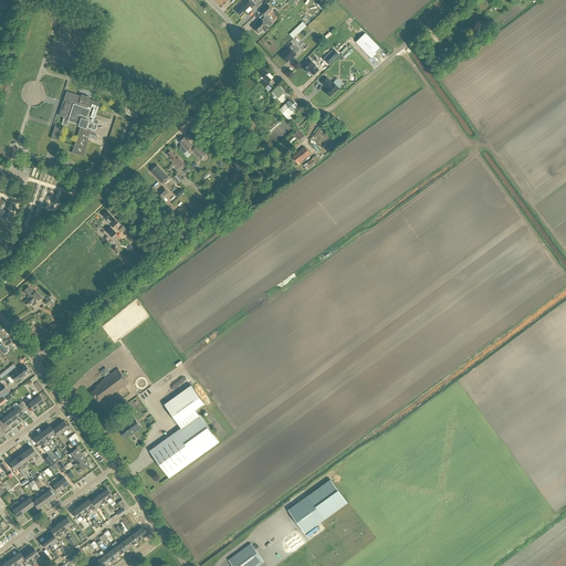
[(237,11),(240,14),(243,11),(244,12),(250,7),(252,8),(255,4),(253,2),(251,0),(245,0),(244,1),(237,9),(238,10),(237,11)]
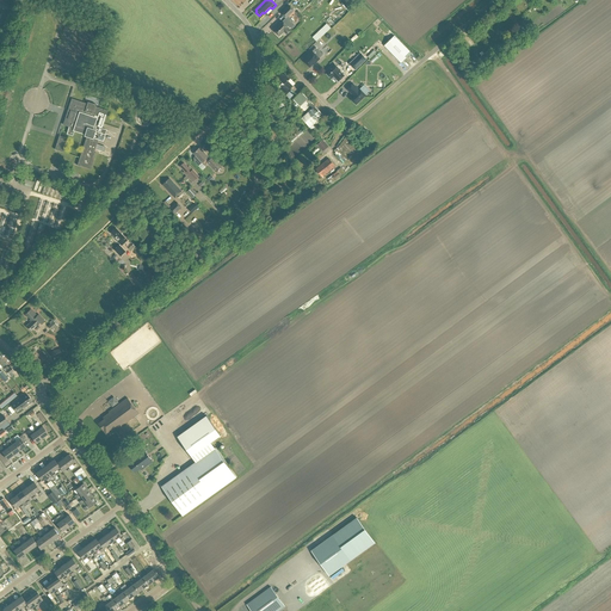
[(290,6),(282,13),(287,19),(295,11),(290,6)]
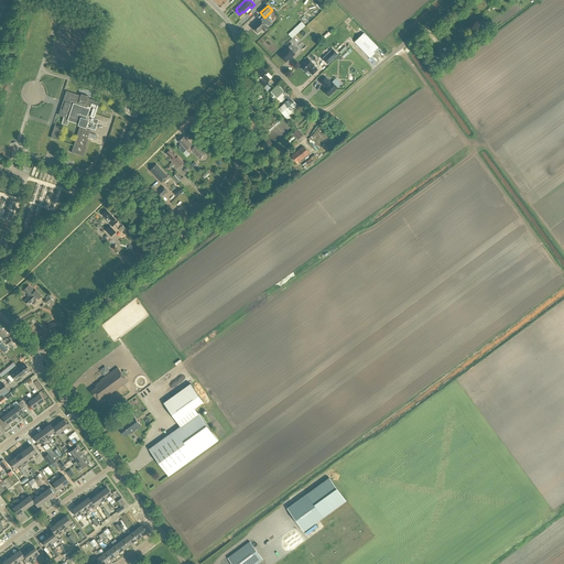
[(266,32),(269,28),(261,20),(253,28),(258,33),(263,29),(266,32)]
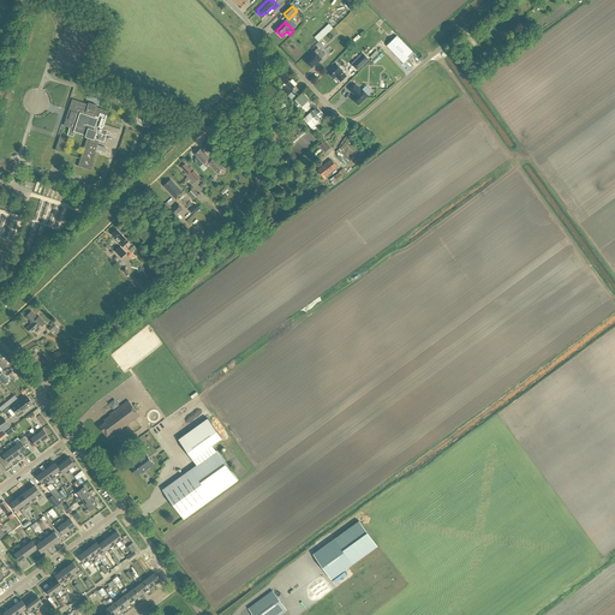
[(317,42),(332,28),(328,23),(314,37),(317,42)]
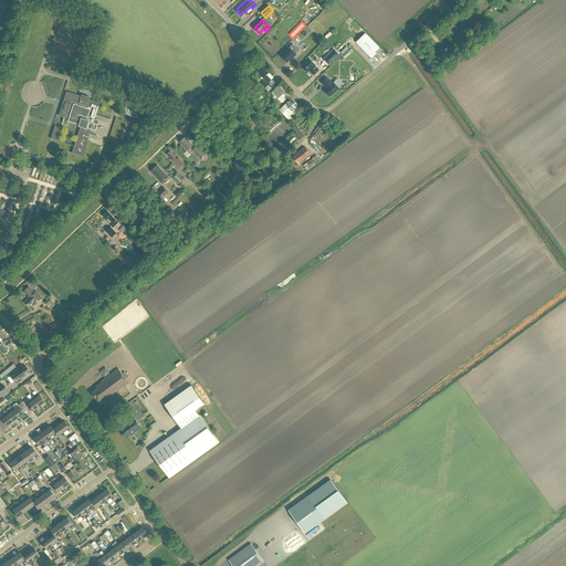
[(380,49),(365,33),(356,42),(371,58),(380,49)]
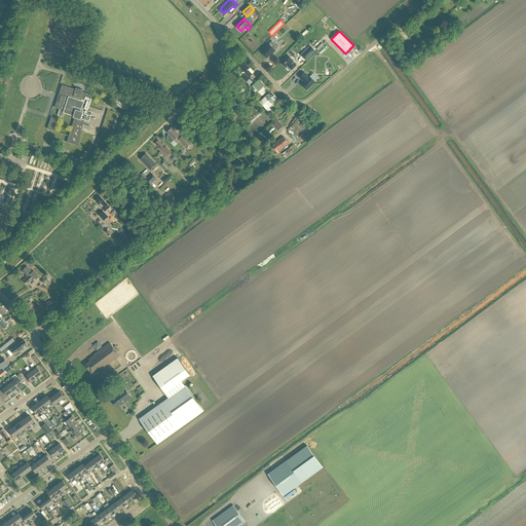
[(269,44),(261,52),(267,58),(270,54),(270,55),(275,50),(269,44)]
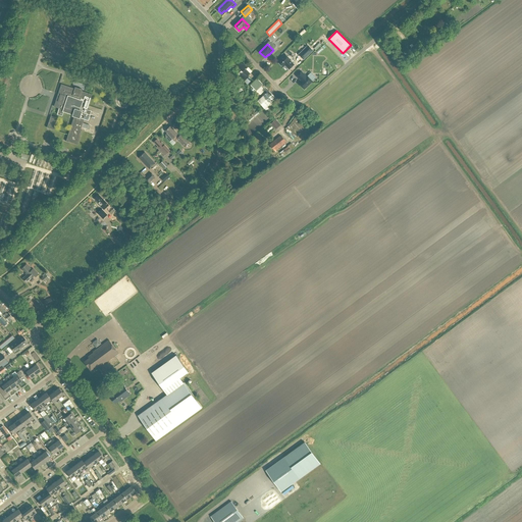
[(308,45),(299,55),(304,59),(313,50),(308,45)]
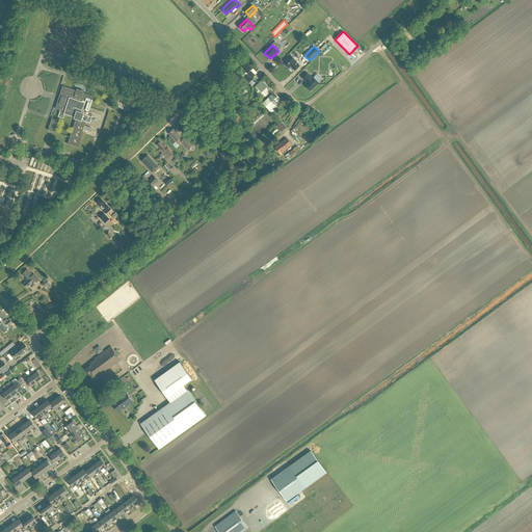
[(291,55),(284,63),(289,69),(291,67),(295,72),(300,67),(296,62),(297,61),(291,55)]
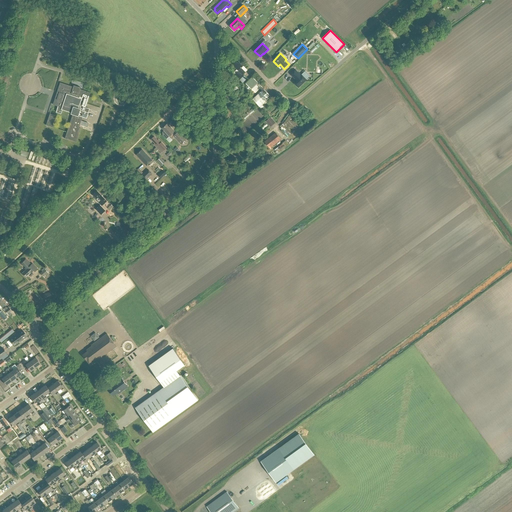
[(240,78),(246,72),(241,68),(243,66),(240,63),(239,64),(236,61),(233,64),(235,66),(235,67),(240,72),(236,75),(240,78)]
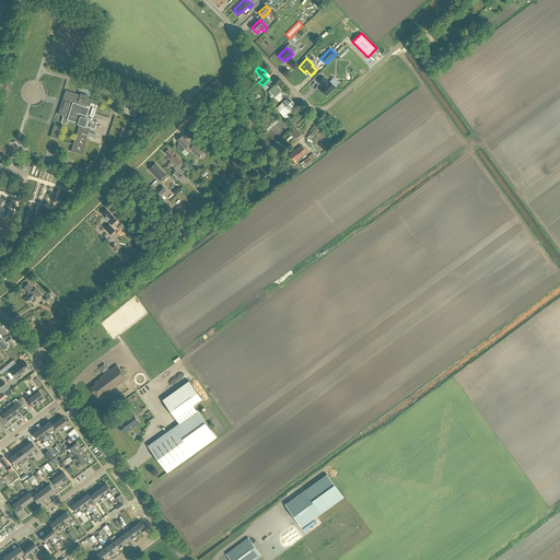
[(324,86),(321,90),(326,95),(335,88),(329,81),(329,82),(324,77),(318,82),(324,86)]
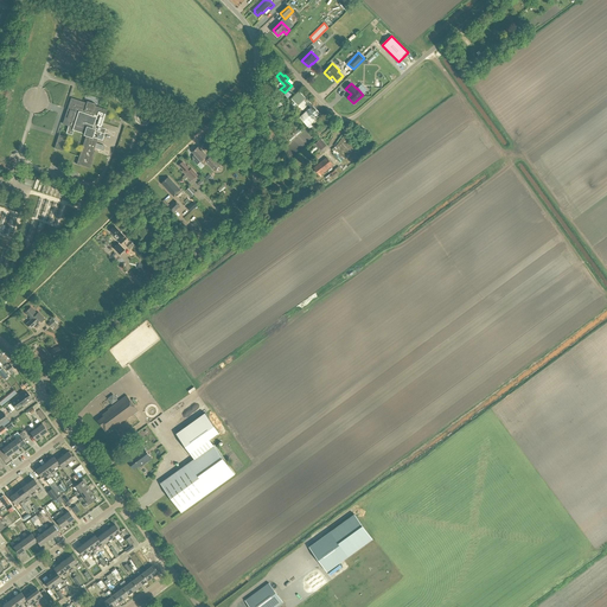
[(299,107),(306,98),(300,91),(292,100),(299,107)]
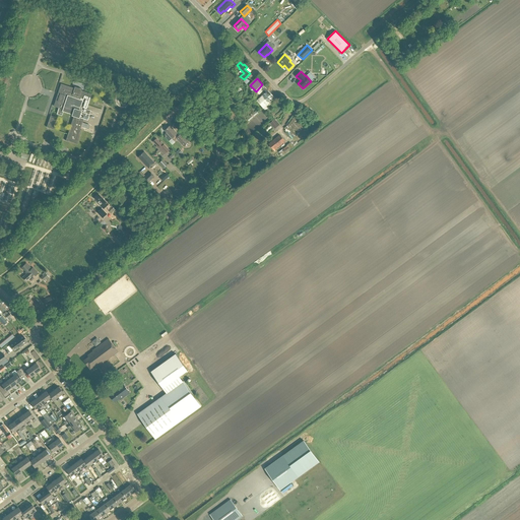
[(65,140),(77,144),(81,130),(80,129),(83,119),(87,120),(89,115),(85,113),(86,110),(91,94),(81,90),(81,89),(74,86),(74,88),(61,84),(58,93),(60,93),(57,102),(60,103),(57,114),(62,116),(63,111),(73,114),(72,115),(74,116),(65,140)]
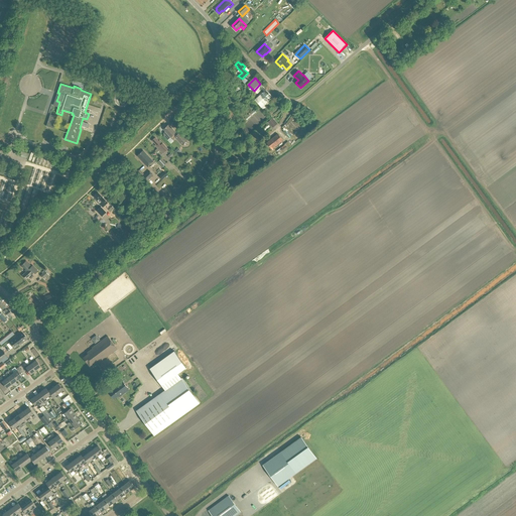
[(262,108),(273,98),(266,90),(255,100),(262,108)]
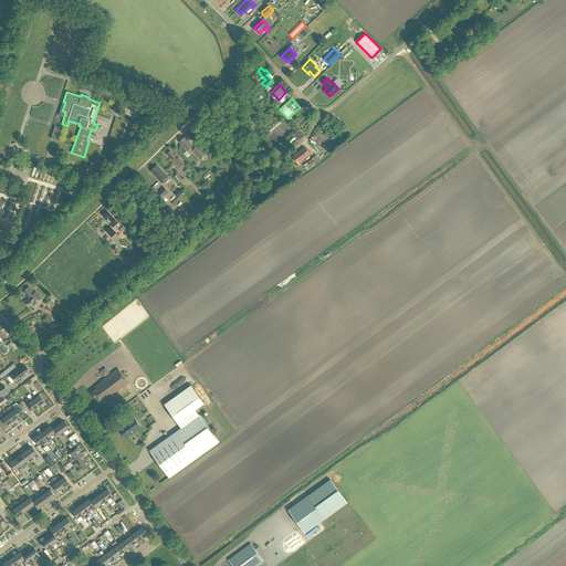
[(320,148),(332,137),(322,125),(310,138),(320,148)]
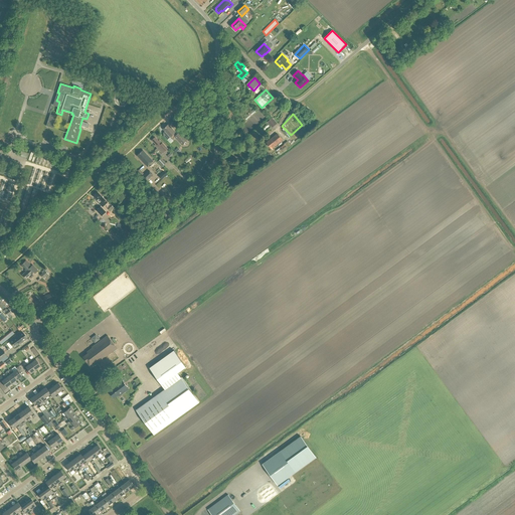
[(46,126),(53,129),(57,117),(49,115),(46,126)]
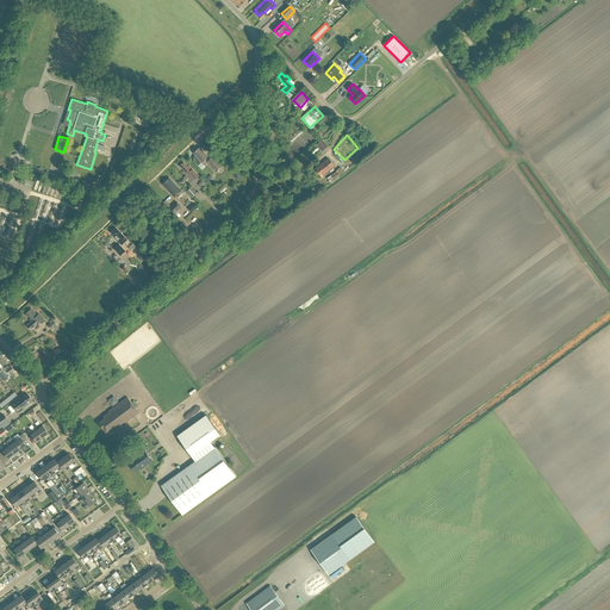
[(216,172),(222,166),(212,156),(209,160),(207,157),(209,156),(201,149),(199,150),(198,149),(194,153),(197,155),(194,157),(194,161),(198,166),(201,162),(205,166),(207,162),(216,172)]
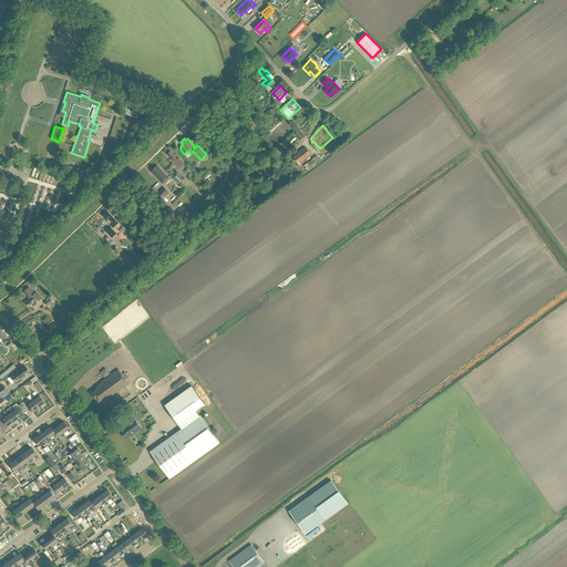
[(299,164),(311,154),(305,146),(292,157),(299,164)]
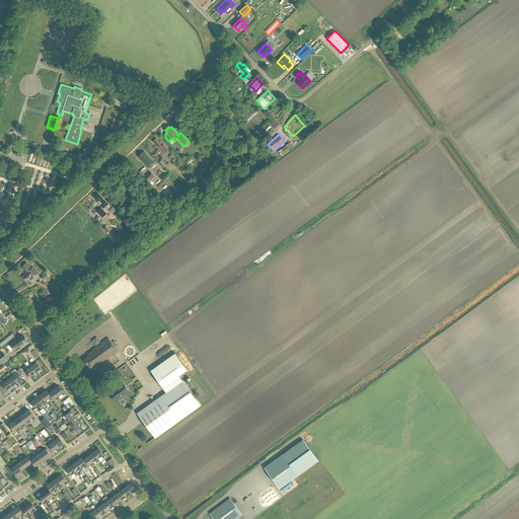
[(164,155),(169,150),(164,144),(163,144),(161,142),(160,143),(156,139),(153,142),(157,146),(156,146),(164,155)]
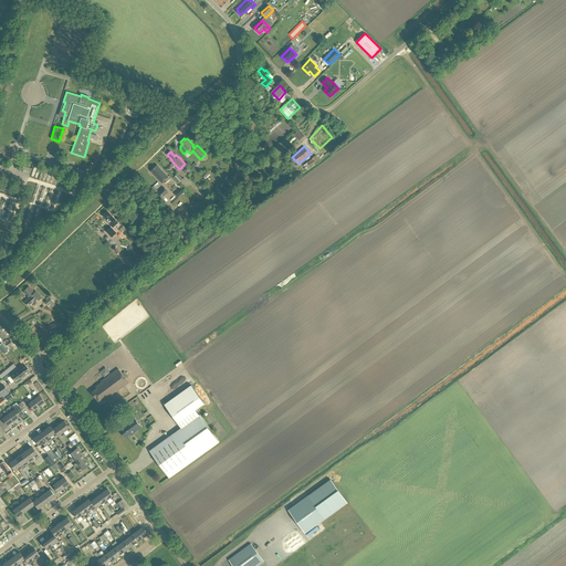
[(163,182),(168,177),(157,166),(153,170),(156,174),(155,175),(163,182)]
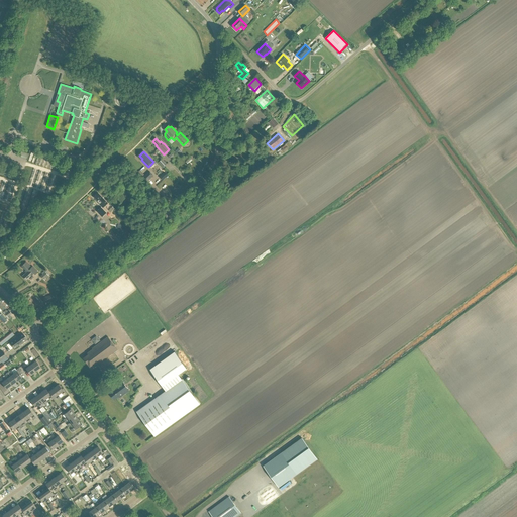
[(163,159),(159,163),(163,168),(167,165),(163,159)]
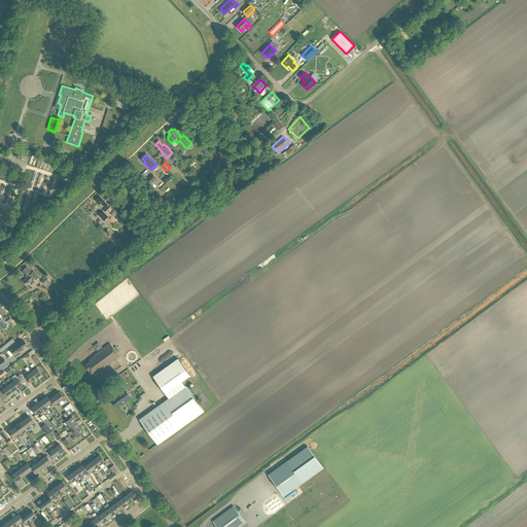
[(76,178),(81,174),(76,169),(72,174),(76,178)]
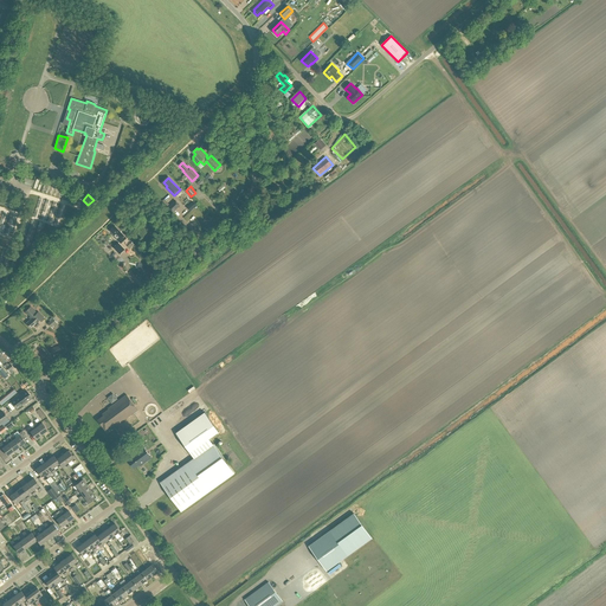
[(173,213),(180,206),(175,200),(168,207),(173,213)]
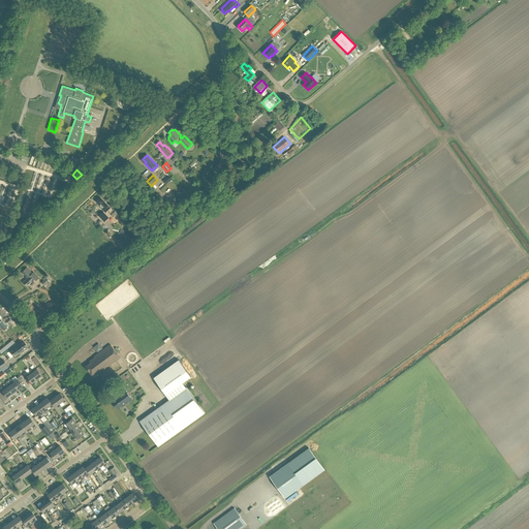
[(126,192),(122,197),(126,203),(131,197),(126,192)]
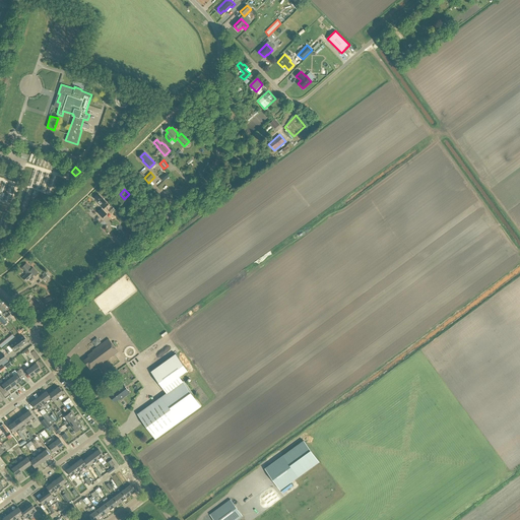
[(106,207),(109,205),(99,194),(94,198),(99,202),(98,203),(103,208),(105,206),(106,207)]
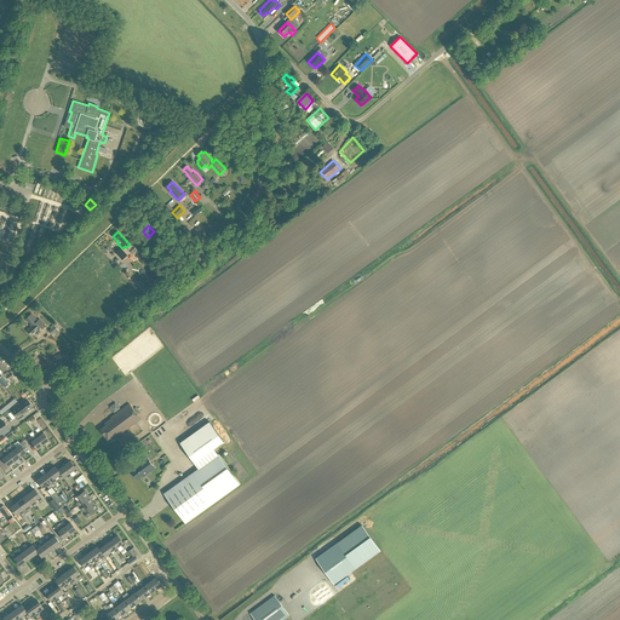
[(116,254),(122,260),(128,256),(122,248),(116,254)]
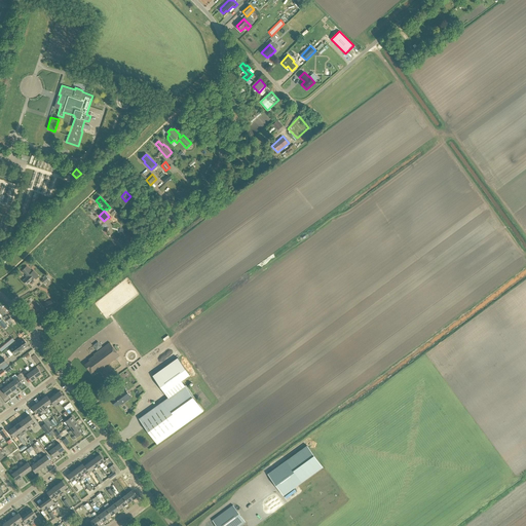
[(22,270),(28,276),(23,280),(27,285),(30,282),(34,277),(35,279),(38,276),(33,271),(32,272),(27,266),(22,270)]
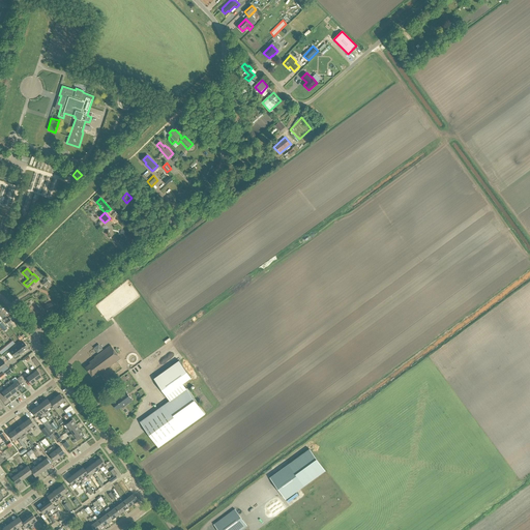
[(47,286),(50,283),(46,277),(42,280),(43,281),(41,283),(45,287),(46,285),(47,286)]
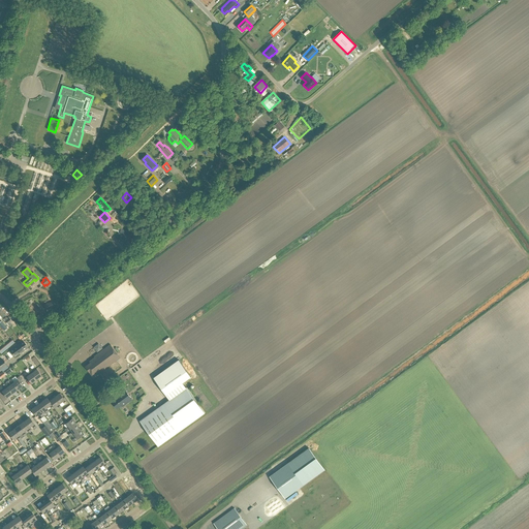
[(3,319),(8,327),(11,323),(9,322),(11,320),(8,317),(7,319),(5,317),(3,319)]
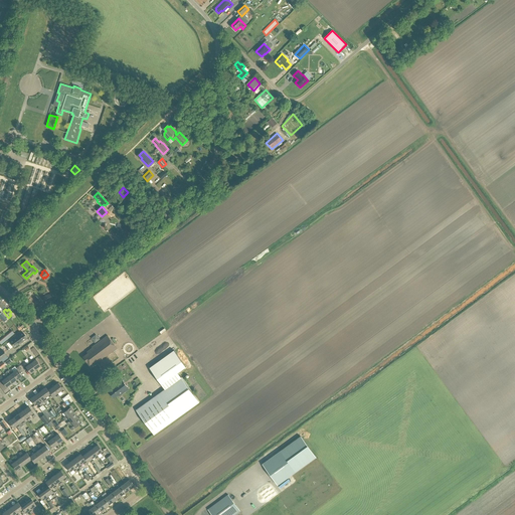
[(20,343),(27,338),(22,332),(16,337),(15,336),(9,341),(13,347),(20,342),(20,343)]
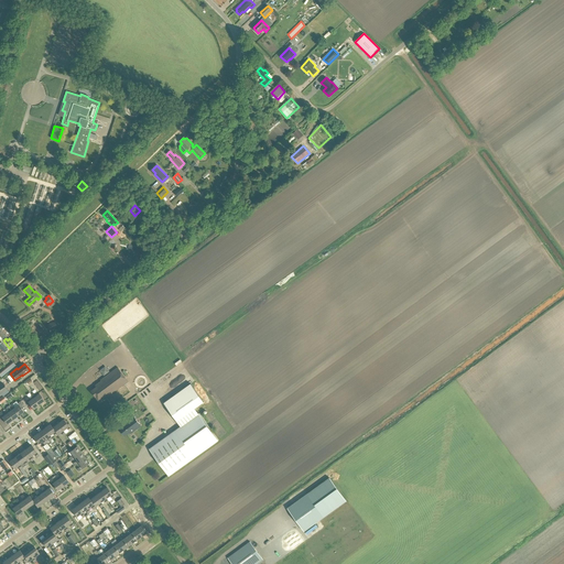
[(105,366),(99,369),(102,375),(108,370),(105,366)]
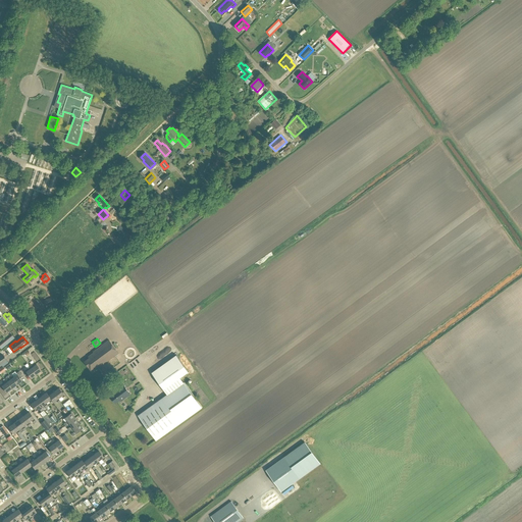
[(89,359),(85,362),(86,363),(85,363),(87,365),(89,368),(91,370),(95,368),(96,370),(118,354),(109,341),(93,352),(94,353),(88,357),(89,359)]
